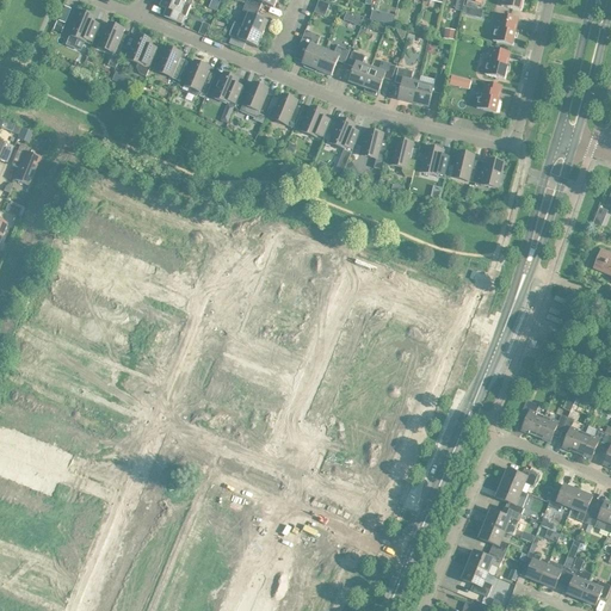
[(185,2),(178,0),(159,0),(158,4),(159,5),(160,6),(160,7),(167,11),(165,17),(168,19),(183,25),(191,5),(185,2)]
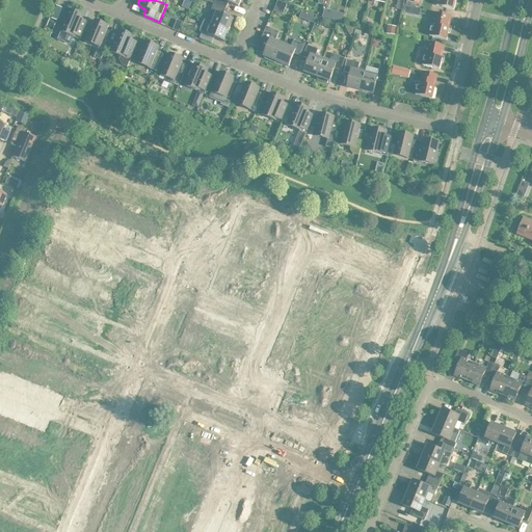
[(205,0),(206,0),(213,4),(225,8),(228,3),(238,7),(240,0),(205,0)]
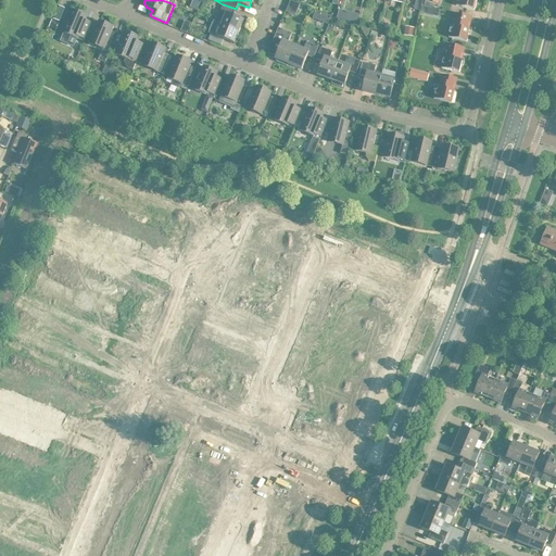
[(415,0),(414,9),(420,11),(422,0),(415,0)]
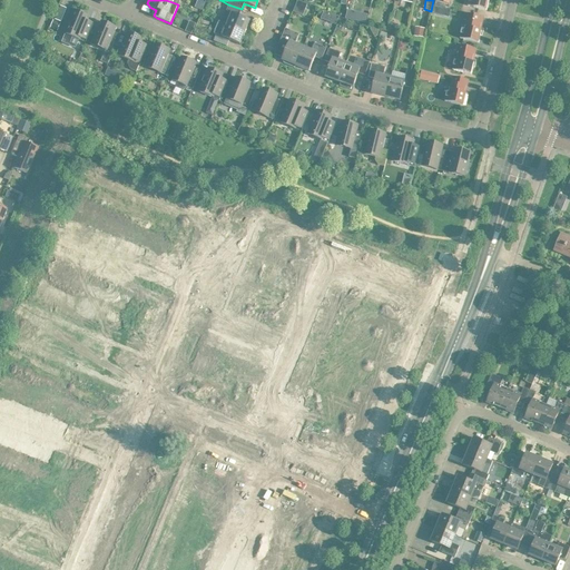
[(468,0),(468,6),(485,10),(488,0),(468,0)]
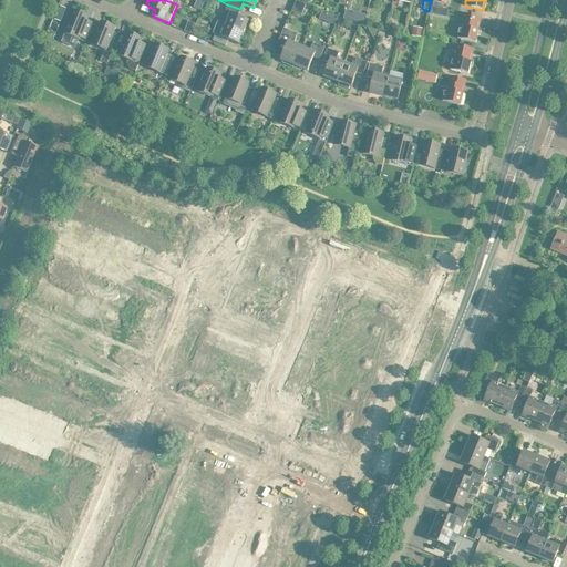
[(227,4),(223,17),(228,19),(225,24),(244,32),(248,20),(238,16),(240,9),(227,4)]
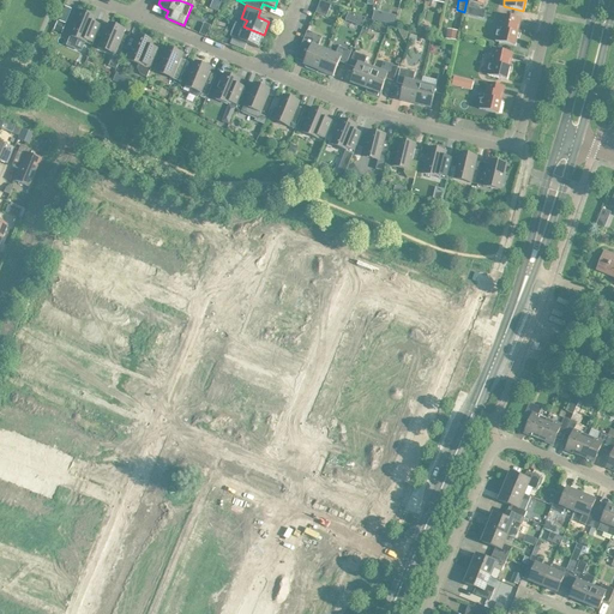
[(65,6),(61,13),(68,16),(71,8),(65,6)]
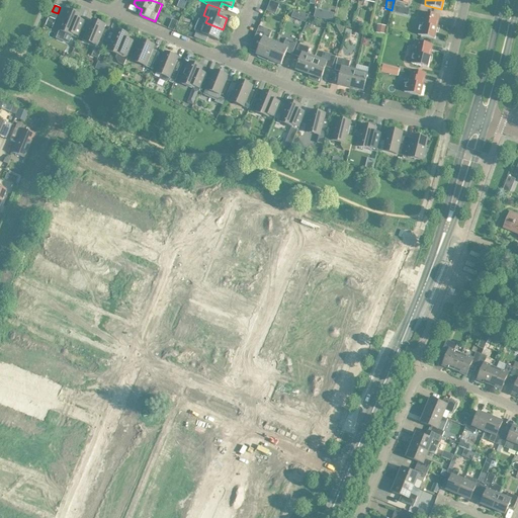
[(80,14),(68,9),(60,28),(72,33),(71,35),(77,38),(84,21),(78,18),(80,14)]
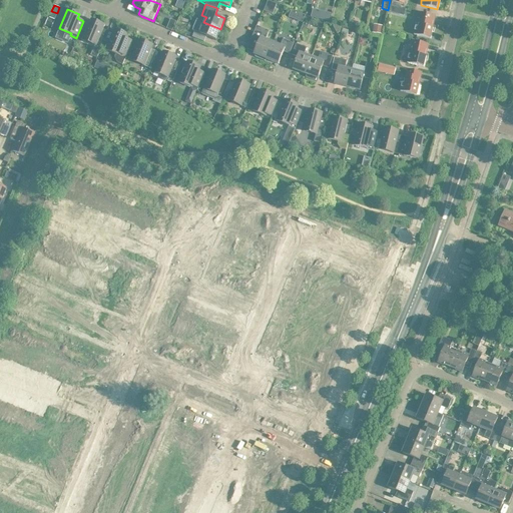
[(434,22),(435,16),(419,12),(417,18),(420,18),(418,27),(416,26),(414,34),(430,38),(433,27),(431,27),(432,21),(434,22)]
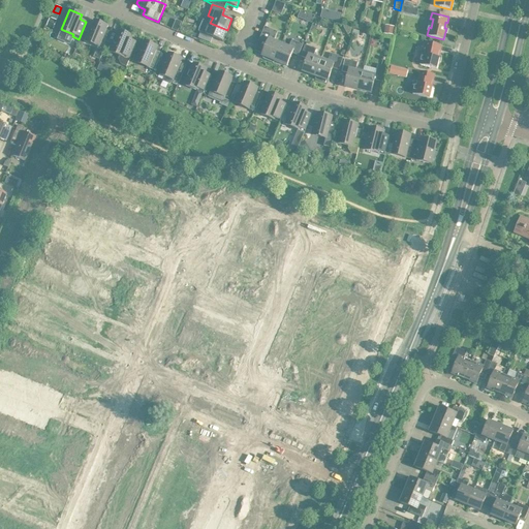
[(50,18),(45,26),(53,29),(56,21),(50,18)]
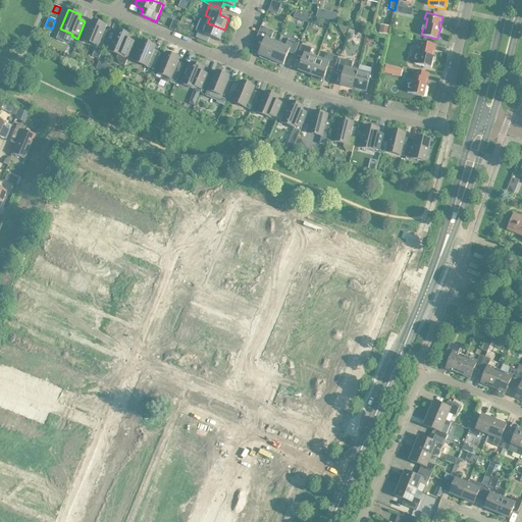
[(110,32),(109,32),(104,29),(105,24),(93,19),(85,39),(97,44),(96,46),(103,49),(110,32)]
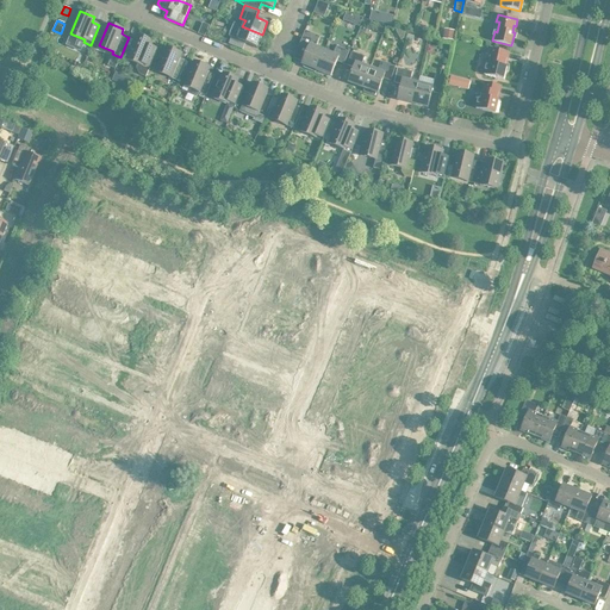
[(262,35),(242,26),(234,23),(228,36),(231,37),(229,44),(242,50),(246,43),(256,48),(262,35)]
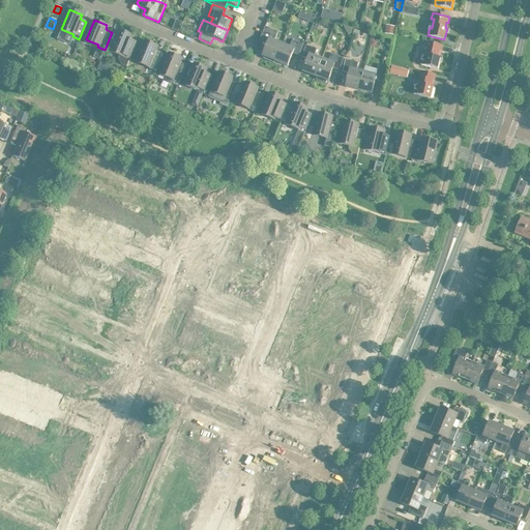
[(362,21),(360,27),(367,29),(370,23),(362,21)]
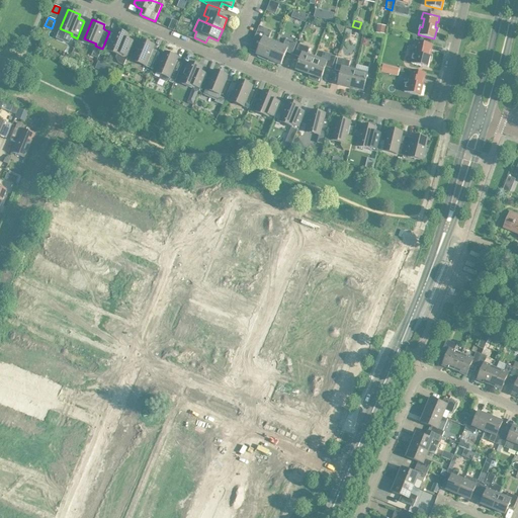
[(116,29),(108,49),(117,53),(115,58),(118,63),(123,66),(134,41),(127,38),(128,34),(127,34),(127,32),(127,30),(121,28),(119,29),(119,30),(116,29)]
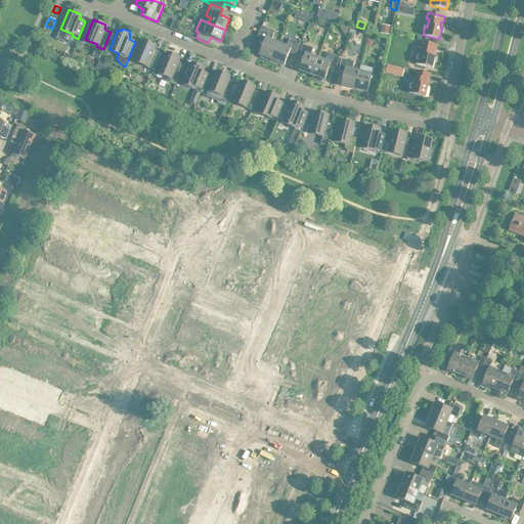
[(270,62),(271,60),(278,43),(271,40),(273,34),(263,29),(258,40),(264,42),(259,55),(261,56),(260,58),(270,62)]
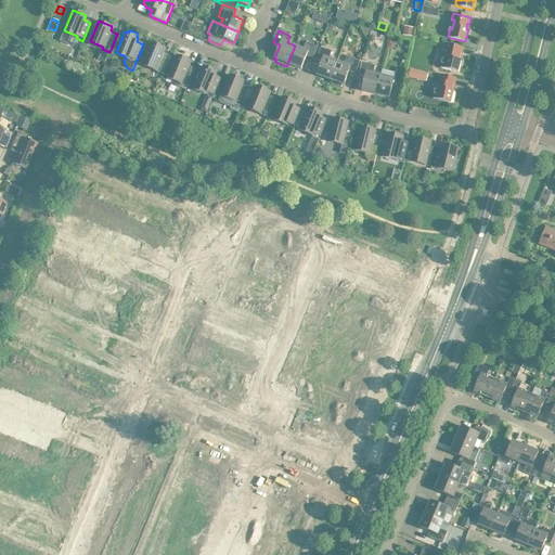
[(165,48),(151,42),(143,64),(155,68),(155,71),(162,74),(169,55),(163,52),(165,48)]
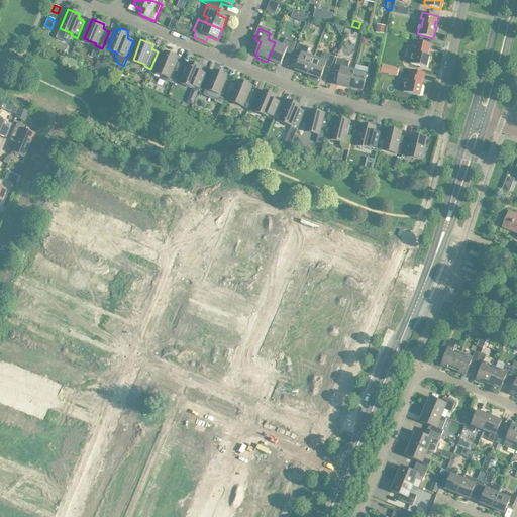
[(268,60),(280,65),(285,52),(291,55),(296,43),(285,39),(282,46),(275,42),(268,60)]
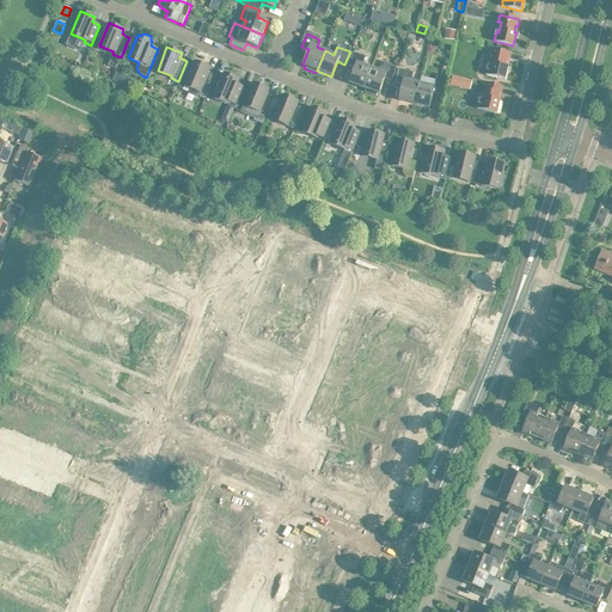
[(509,60),(510,53),(491,48),(490,55),(493,56),(490,66),(488,66),(485,75),(506,80),(508,67),(506,66),(508,59),(509,60)]
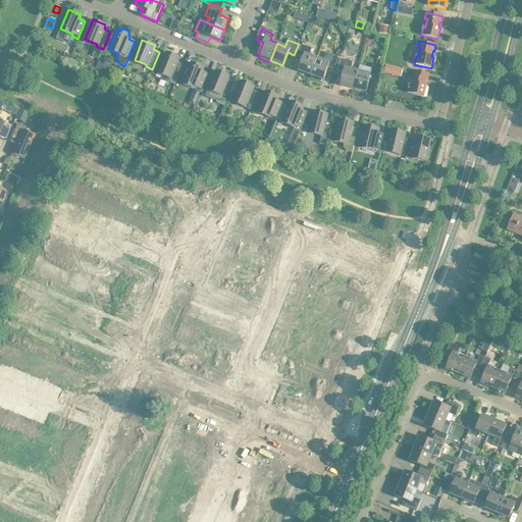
[(298,70),(311,75),(317,58),(309,55),(312,49),(301,45),(297,55),(303,58),(298,70)]
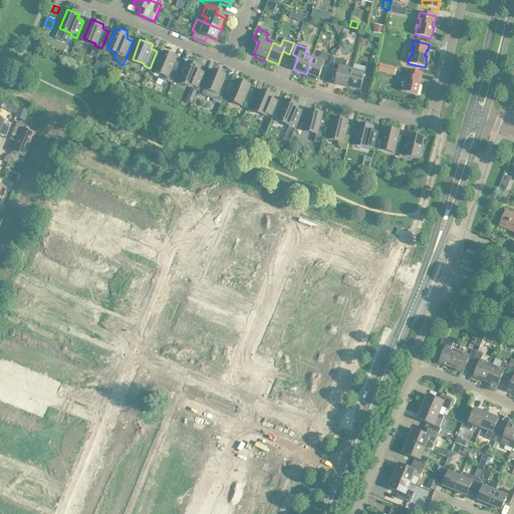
[(166,81),(167,77),(169,78),(172,80),(173,80),(180,63),(174,60),(176,56),(164,51),(156,70),(160,72),(158,77),(159,79),(164,81),(166,81)]
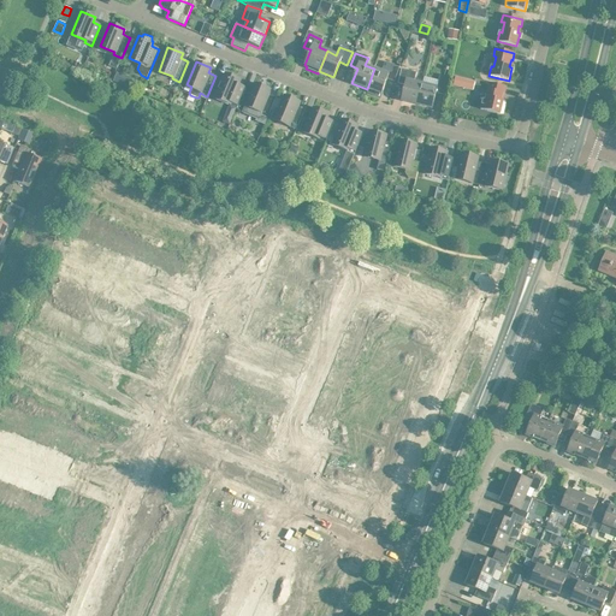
[(367,89),(368,89),(367,93),(379,96),(380,94),(381,94),(386,78),(394,82),(400,67),(384,63),(381,71),(374,69),(367,89)]
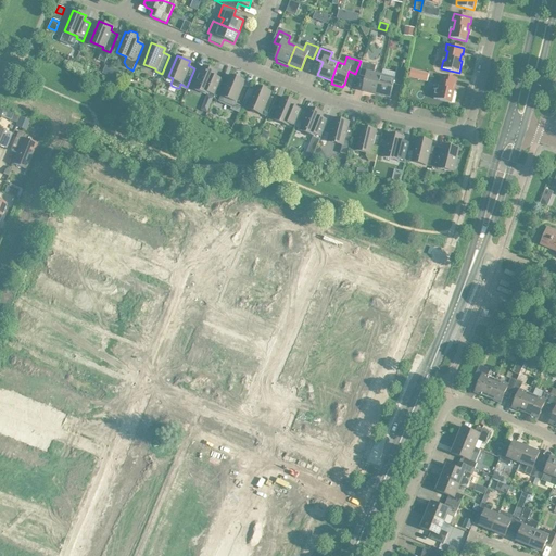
[(376,95),(380,76),(373,74),(375,65),(362,62),(358,75),(366,77),(363,91),(376,95)]
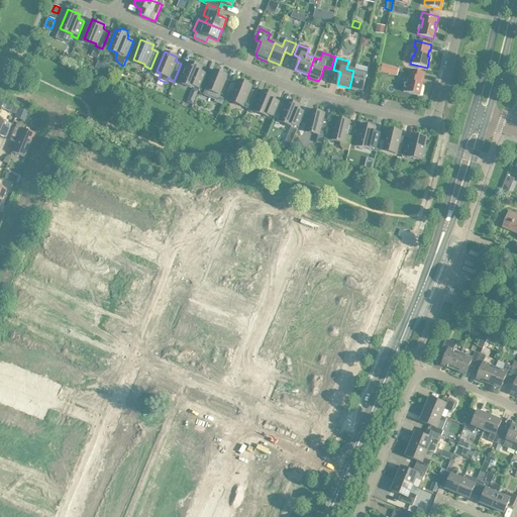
[(98,61),(95,69),(108,74),(112,67),(98,61)]
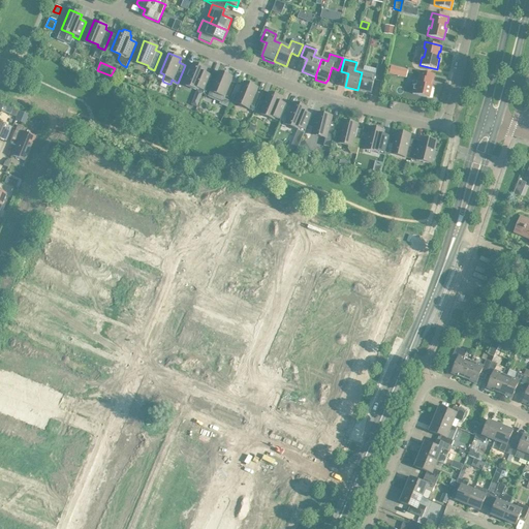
[(206,68),(193,63),(185,83),(197,88),(196,90),(204,93),(211,75),(205,72),(206,68)]
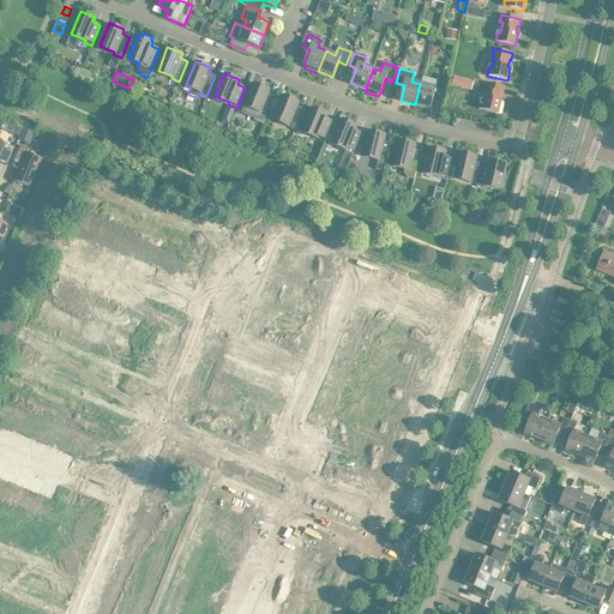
[(415,104),(431,108),(434,92),(441,95),(445,78),(438,76),(435,88),(420,84),(415,104)]
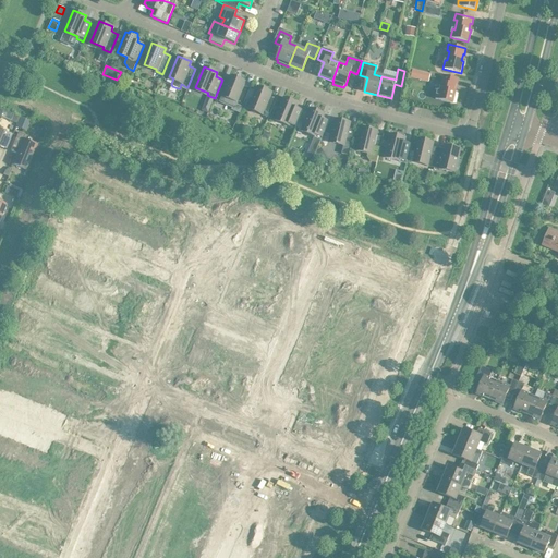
[(412,70),(410,77),(428,82),(431,74),(412,70)]
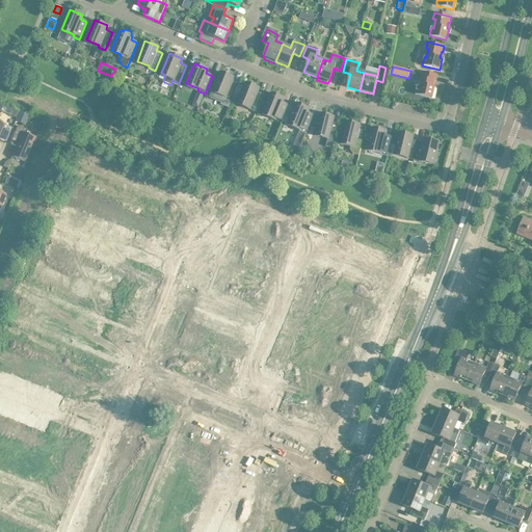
[(220,72),(212,91),(210,99),(220,103),(220,105),(228,108),(238,84),(232,81),(233,77),(220,72)]
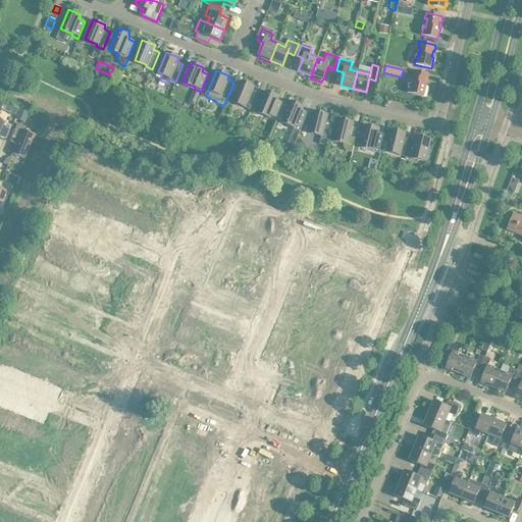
[(427,80),(429,73),(415,70),(411,85),(409,85),(407,93),(424,97),(426,86),(425,85),(426,80),(427,80)]
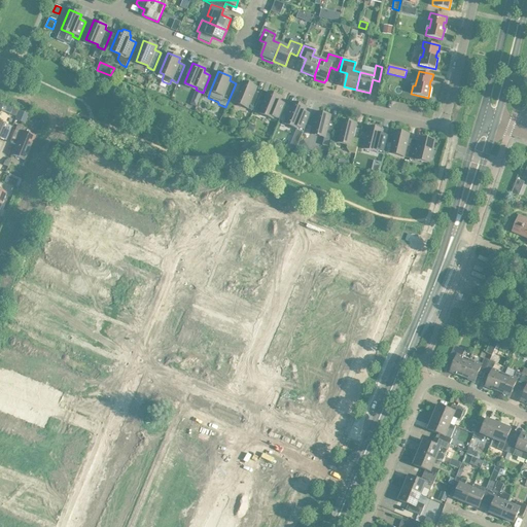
[(256,86),(243,81),(235,101),(247,106),(246,108),(253,111),(260,94),(254,92),(256,86)]
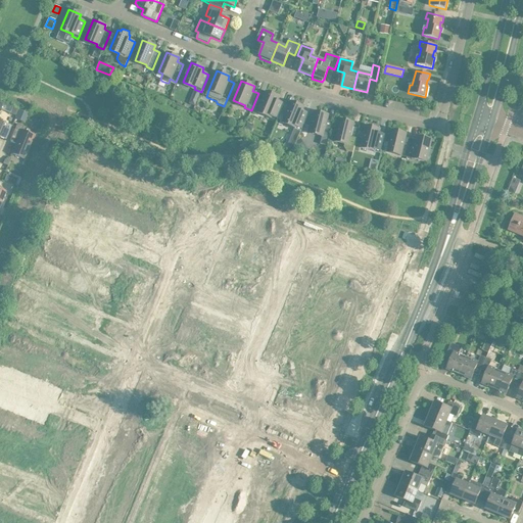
[(279,96),(266,91),(258,110),(270,115),(270,117),(276,121),(283,103),(277,100),(279,96)]
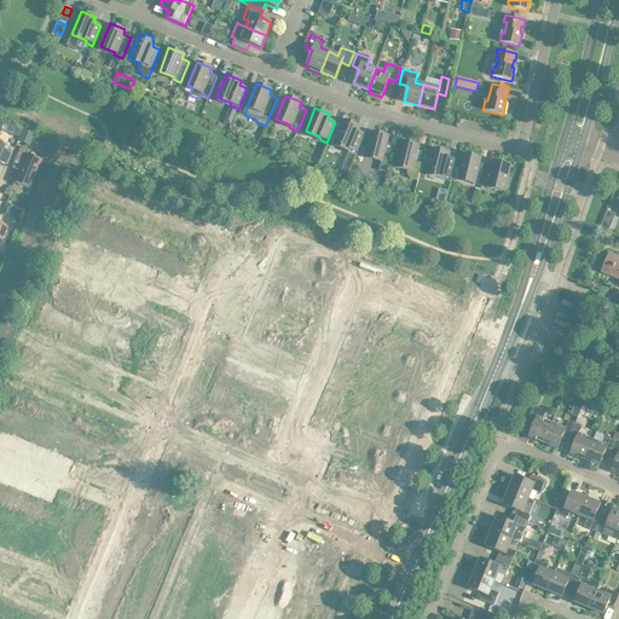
[(229,110),(224,122),(231,125),(236,113),(229,110)]
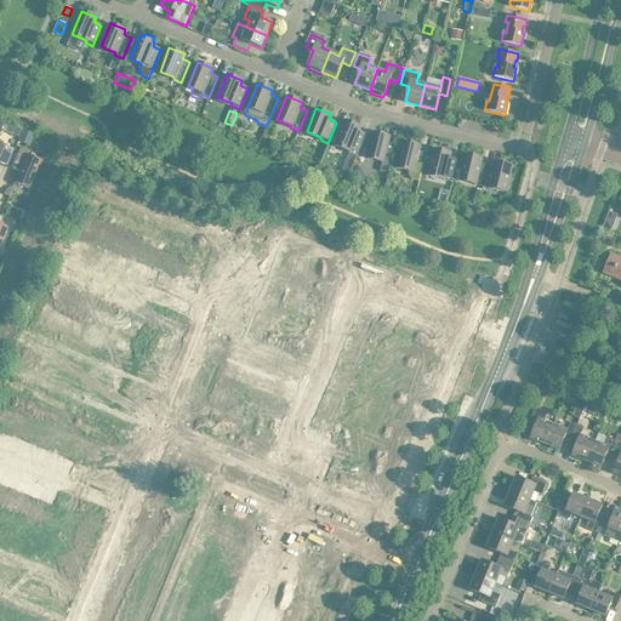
[(360,126),(346,120),(336,143),(351,149),(349,152),(357,155),(365,135),(358,131),(360,126)]
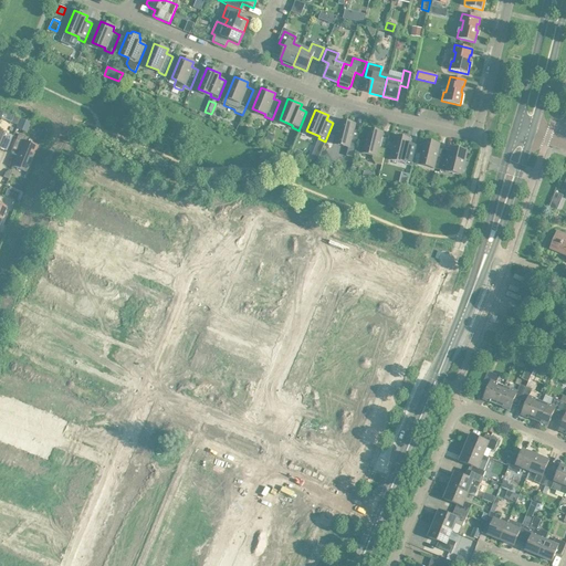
[(13,116),(10,123),(17,125),(20,118),(13,116)]
